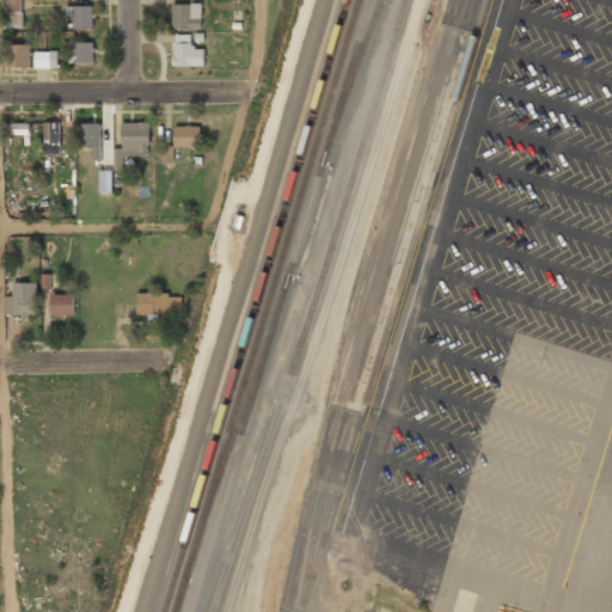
[(23,2),(5,2),(5,28),(23,28),(23,2)]
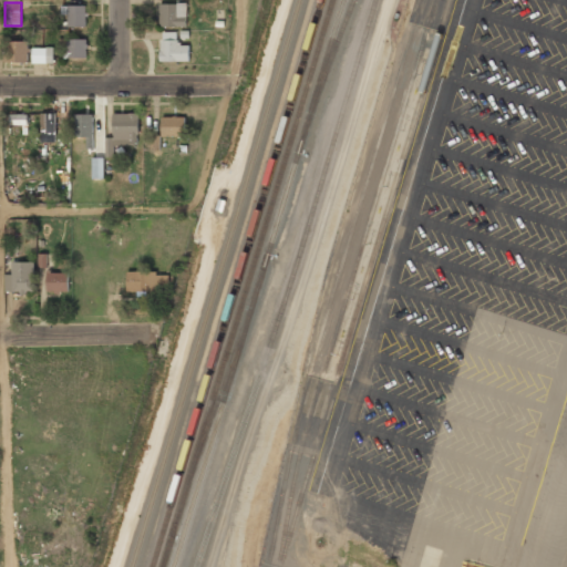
[(86,3),(61,3),(61,26),(86,26),(86,3)]
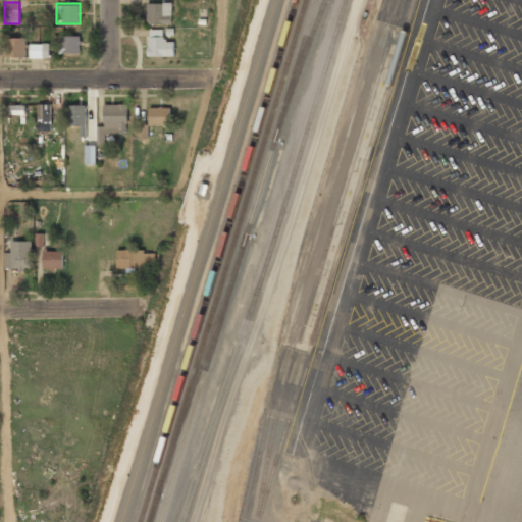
[(146,3),(146,24),(172,24),(172,3),(146,3)]
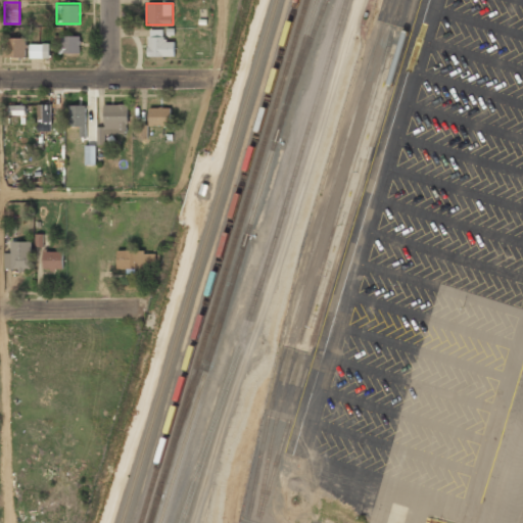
[(175,56),(175,40),(162,40),(162,31),(147,31),(147,56),(175,56)]
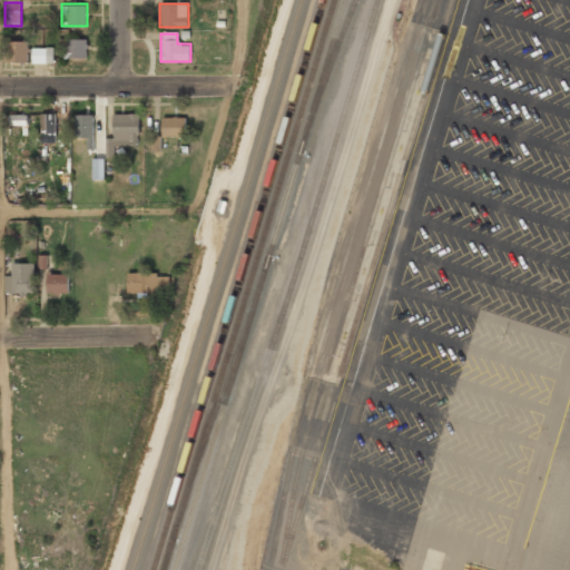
[(86,57),(86,38),(65,38),(65,57),(86,57)]
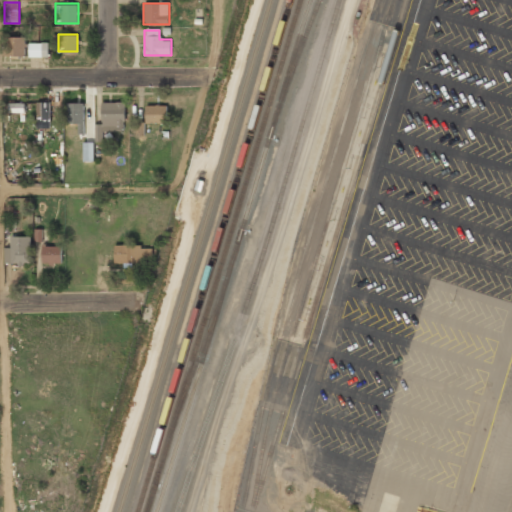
[(25,37),(5,37),(5,56),(25,56),(25,37)]
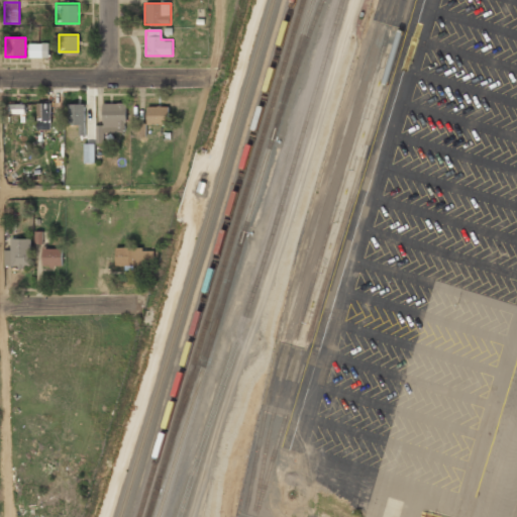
[(30,43),(30,56),(47,56),(47,43),(30,43)]
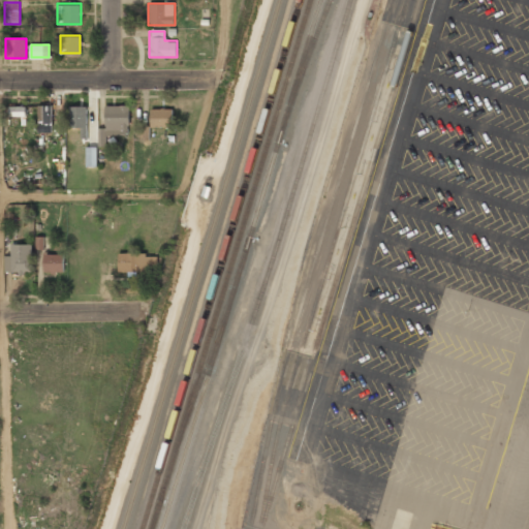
[(52,104),(38,104),(38,131),(52,131),(52,104)]
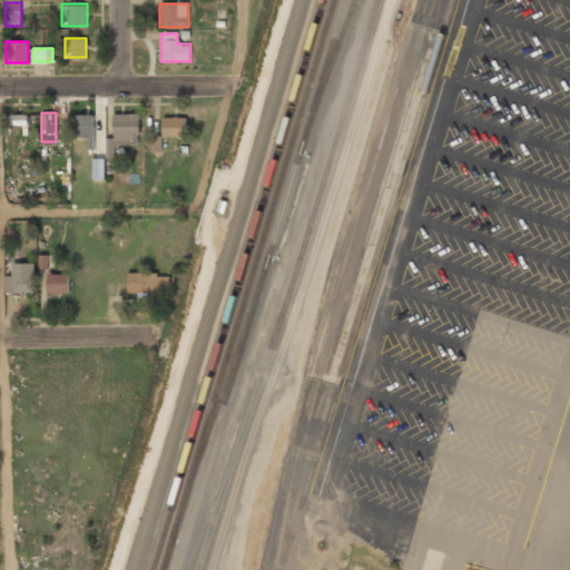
[(112,112),(112,137),(107,137),(107,156),(114,156),(114,145),(139,145),(139,112),(112,112)]
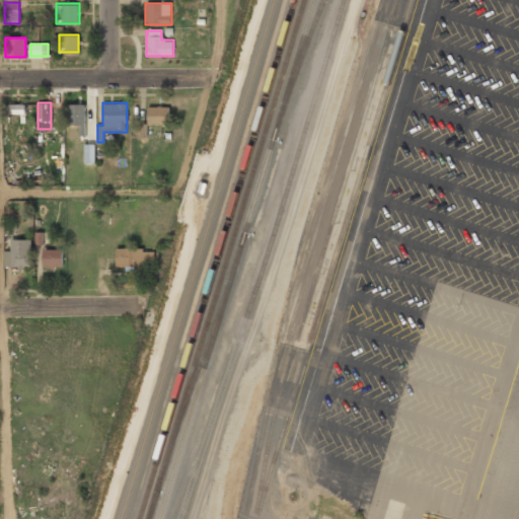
[(25,115),(25,103),(10,103),(10,115),(25,115)]
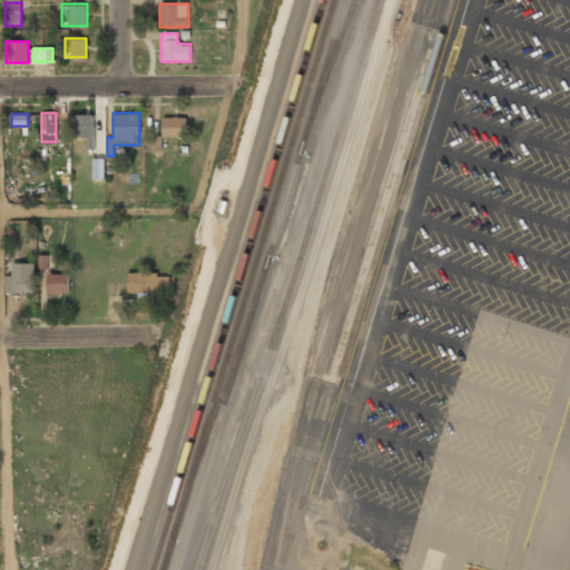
[(94,114),(76,114),(76,136),(86,136),(86,147),(94,147),(94,114)]
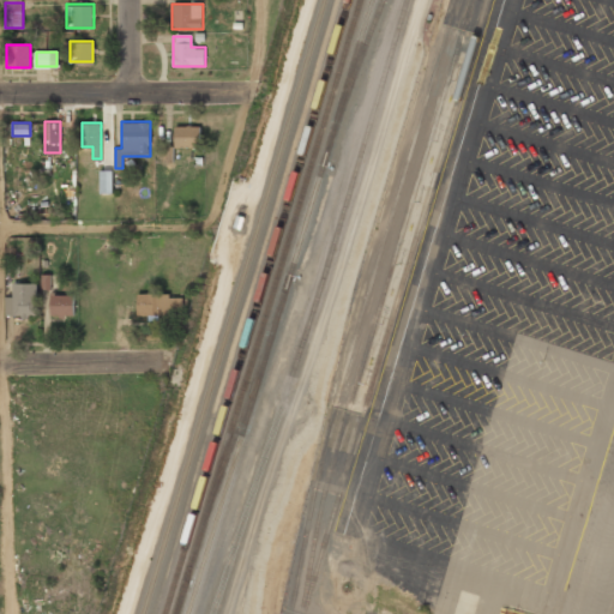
[(200,148),(200,125),(174,125),(174,148),(200,148)]
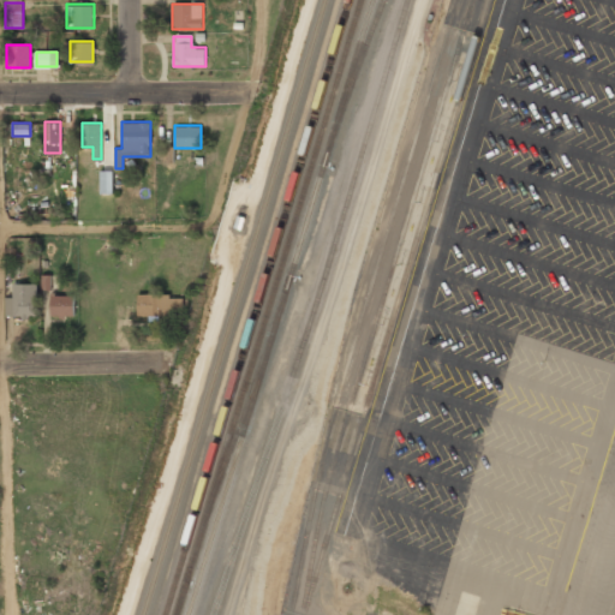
[(163,162),(173,163),(174,150),(166,149),(163,162)]
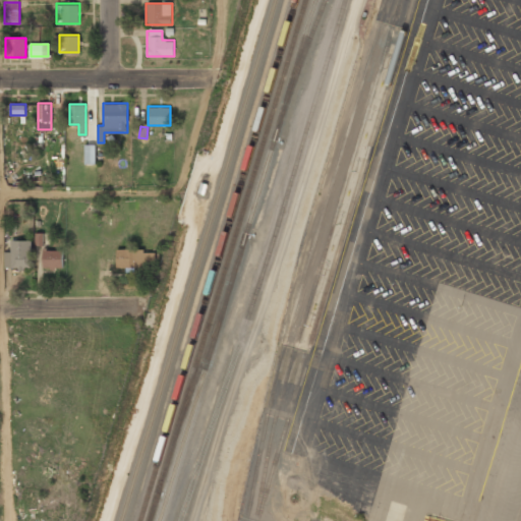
[(31,239),(11,239),(11,249),(5,249),(5,268),(31,268),(31,239)]
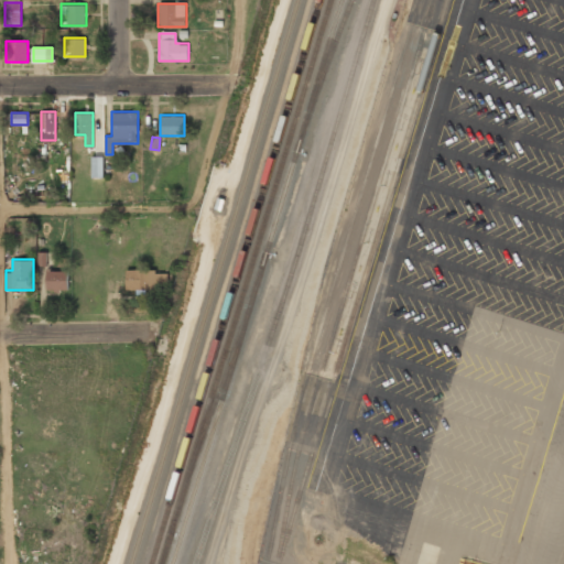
[(46,290),(67,290),(67,270),(46,270),(46,290)]
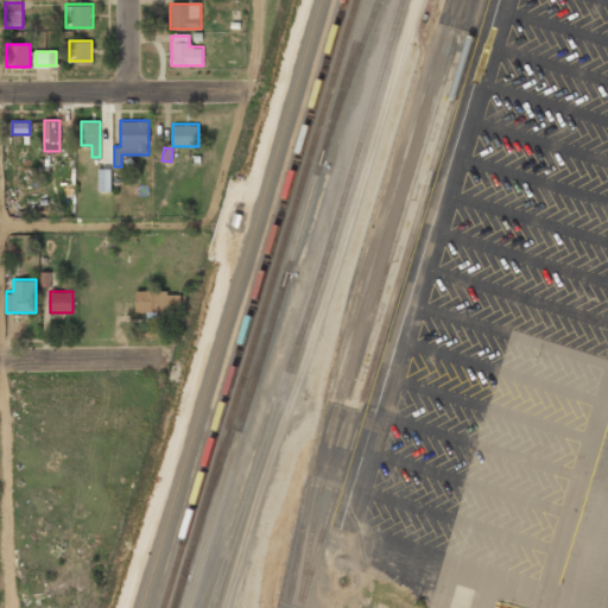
[(182,312),(182,291),(135,291),(135,312),(182,312)]
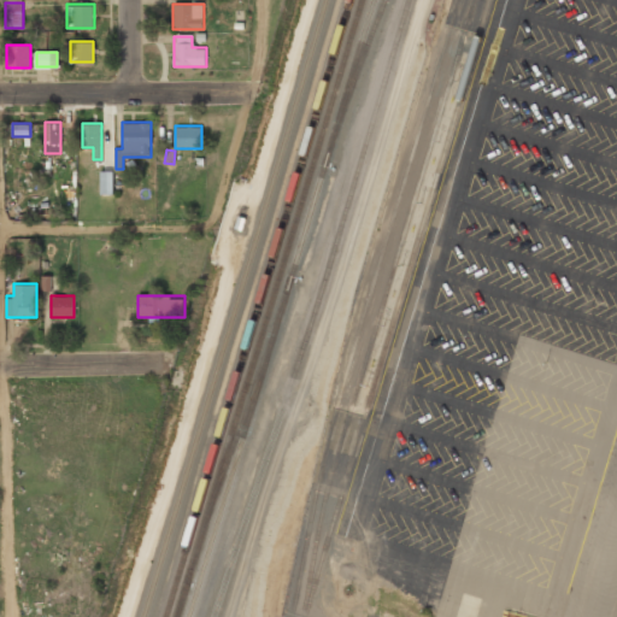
All buildings are outlined.
